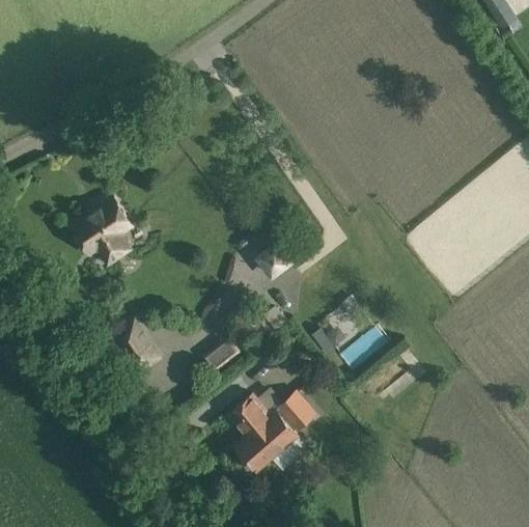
[(478,0),(500,32),(514,22),(500,0),(478,0)]
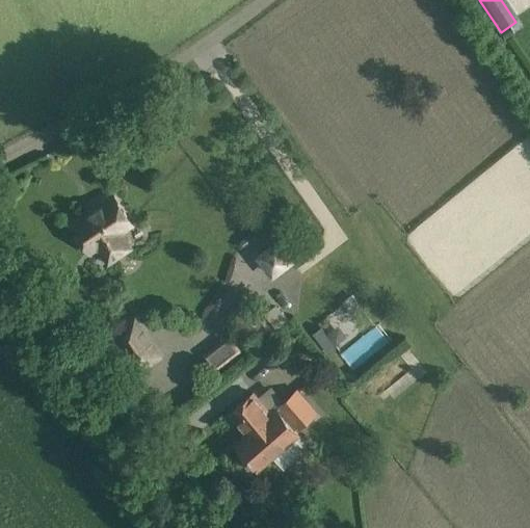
[(109,203),(107,199),(90,210),(94,214),(75,226),(94,254),(102,248),(112,263),(133,249),(123,234),(135,226),(116,198),(109,203)]
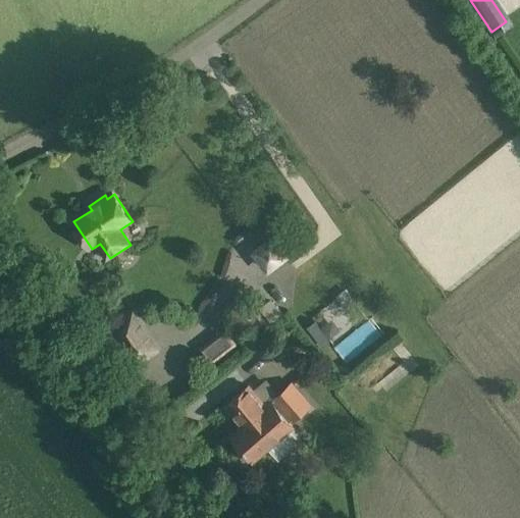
[(265,277),(288,260),(270,238),(248,255),(265,277)]
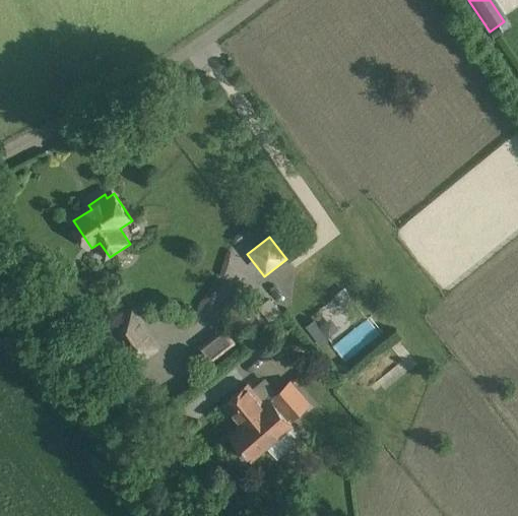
[(358,309),(362,298),(348,293),(343,303),(358,309)]
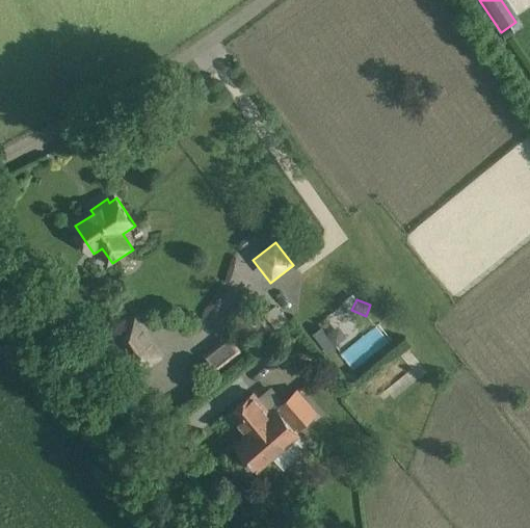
[(227,325),(259,342),(270,333),(255,312),(238,304),(227,325)]
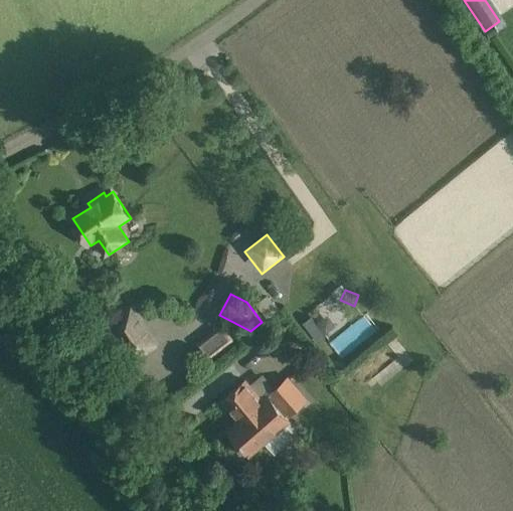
[(114,359),(130,350),(138,361),(159,347),(134,309),(112,323),(118,332),(103,341),(114,359)]
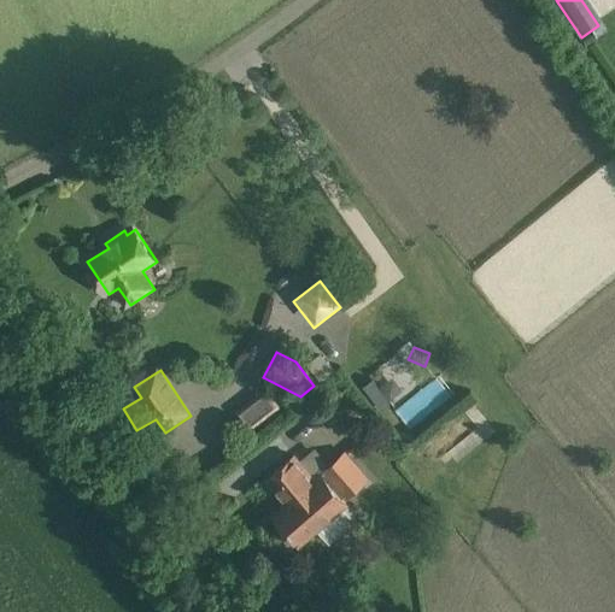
[(263,393),(232,417),(246,436),(277,411),(263,393)]
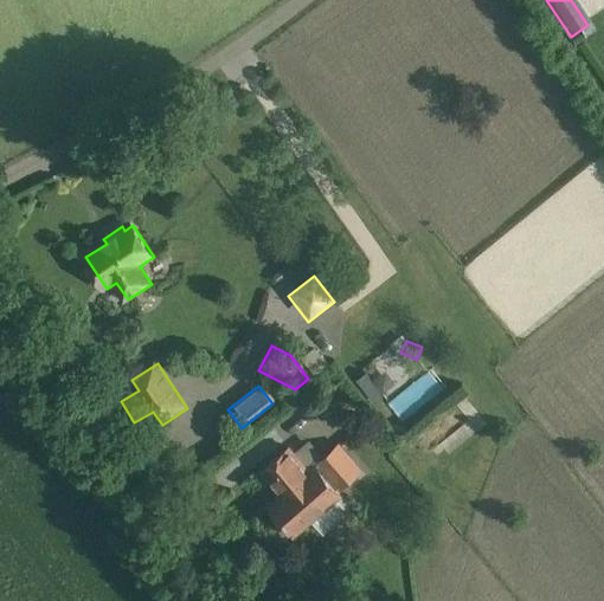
[(463,394),(436,420),(454,438),(481,412),(463,394)]
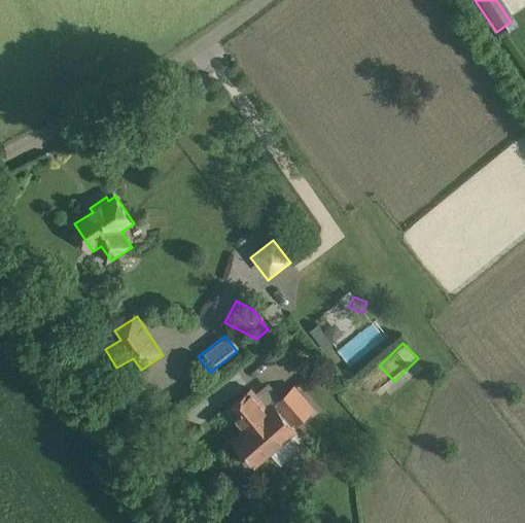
[(313,414),(292,389),(273,406),(275,408),(292,428),(293,430),(313,414)]
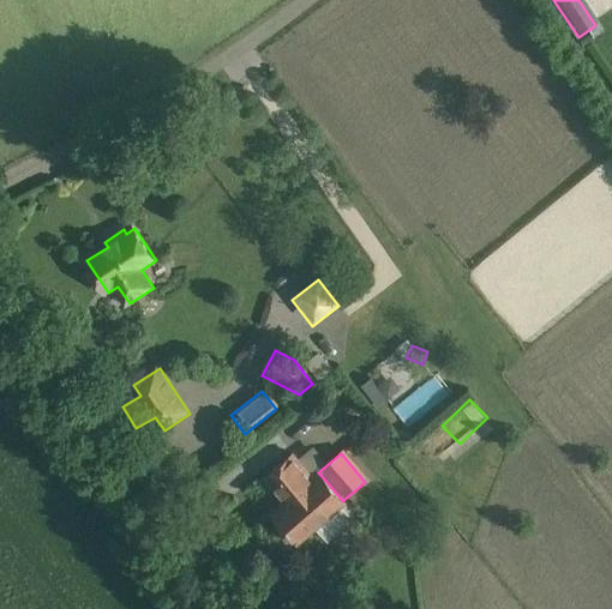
[(291,459),(262,482),(282,506),(269,517),(282,532),(282,534),(286,537),(294,547),(342,508),(337,502),(341,499),(321,475),(317,477),(309,483),(306,481),(307,480),(291,459)]
